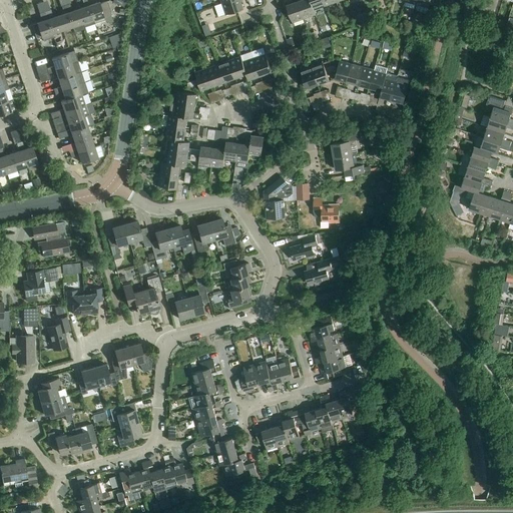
[(243,8),(240,0),(230,0),(222,3),(222,4),(214,6),(218,17),(226,14),(226,15),(243,8)]
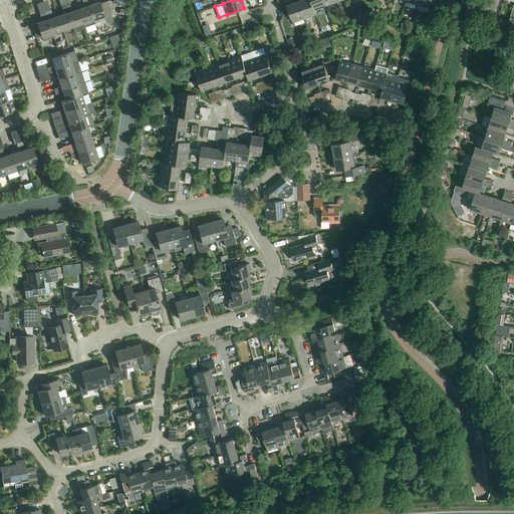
[(310,0),(301,0),(298,1),(304,19),(316,14),(314,10),(310,0)]
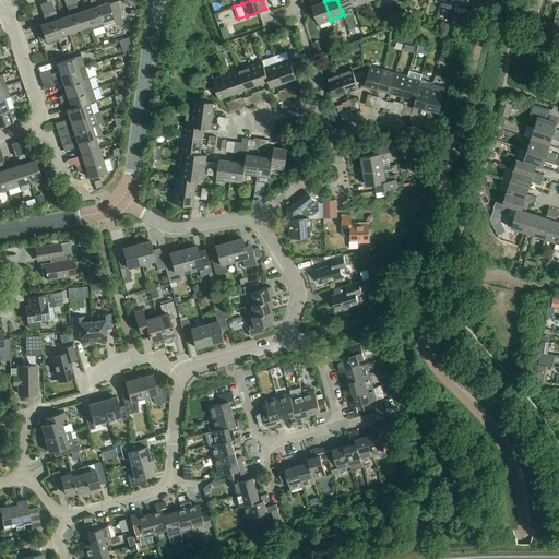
[(337,0),(342,11),(354,7),(352,0),(337,0)]
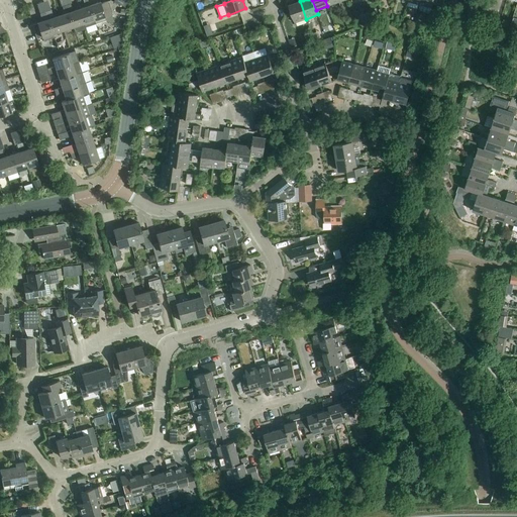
[(89,5),(95,24),(106,20),(110,23),(114,22),(107,1),(101,3),(100,2),(89,5)]
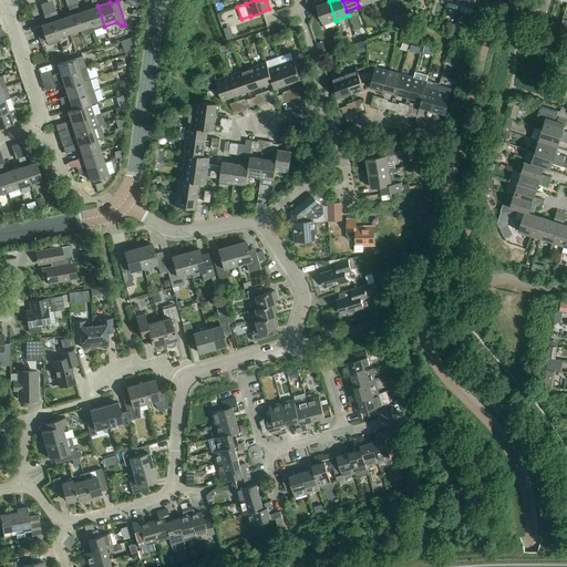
[(336,21),(329,1),(317,6),(323,26),(336,21)]
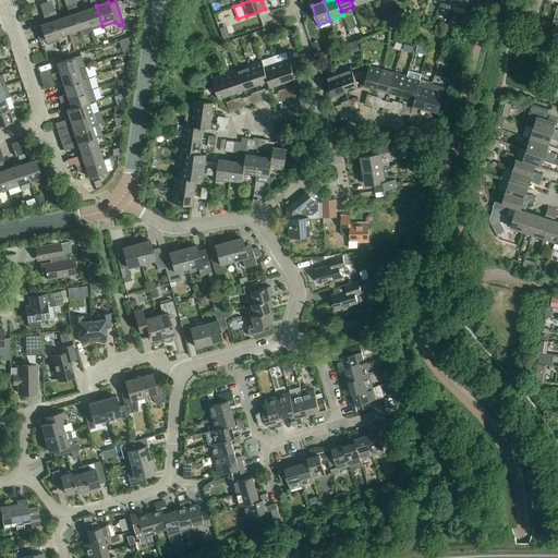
[(70,14),(62,17),(68,33),(80,29),(74,13),(73,11),(71,5),(68,7),(70,14)]
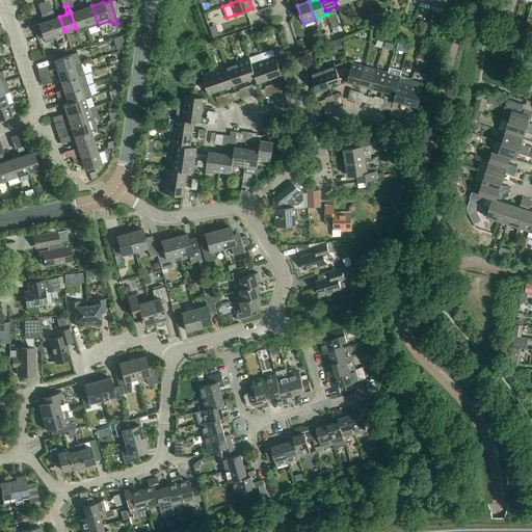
[(81,9),(87,28),(98,25),(91,5),(81,9)]
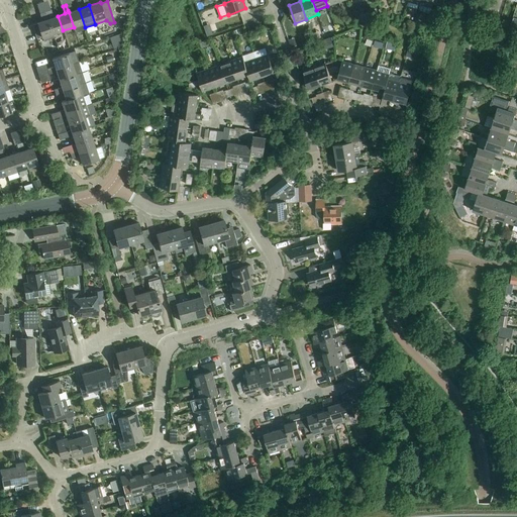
[(69,12),(74,27),(76,33),(86,29),(85,27),(79,9),(69,12)]
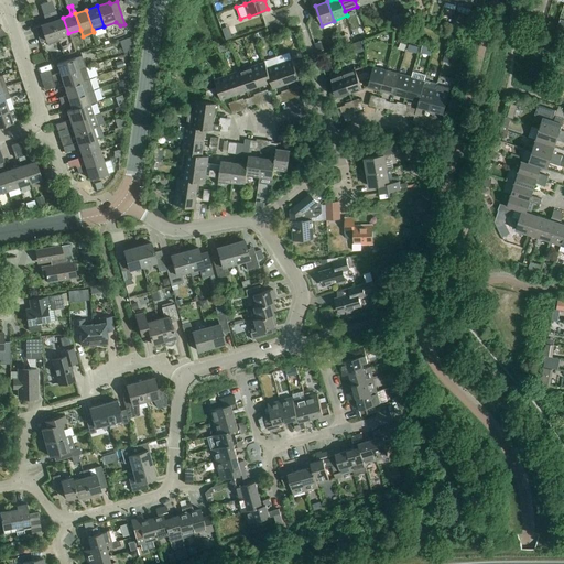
[(56,11),(50,13),(58,41),(57,36),(68,33),(63,18),(58,19),(56,11)]
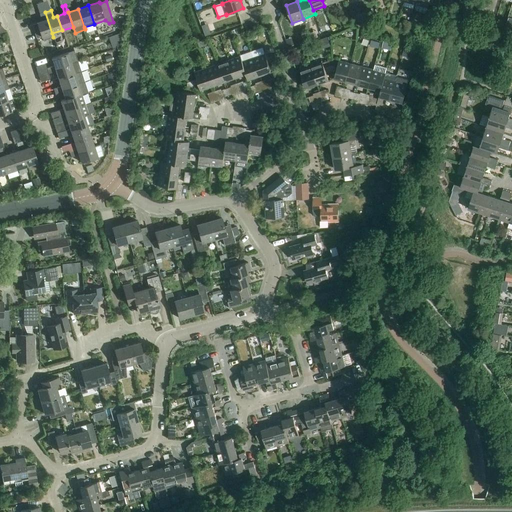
[(53,37),(45,12),(39,14),(42,21),(37,22),(37,23),(32,25),(36,37),(41,35),(42,37),(43,41),(53,37)]
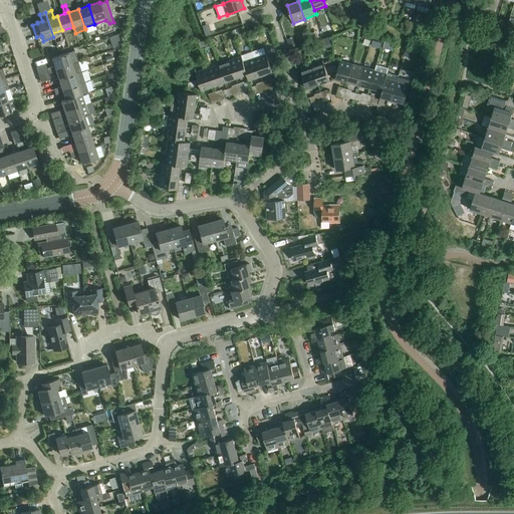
[(331,46),(328,37),(318,41),(321,50),(331,46)]
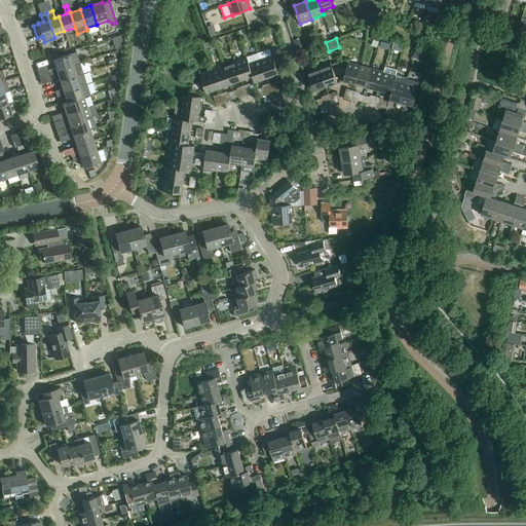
[(302,46),(299,39),(294,41),(296,48),(302,46)]
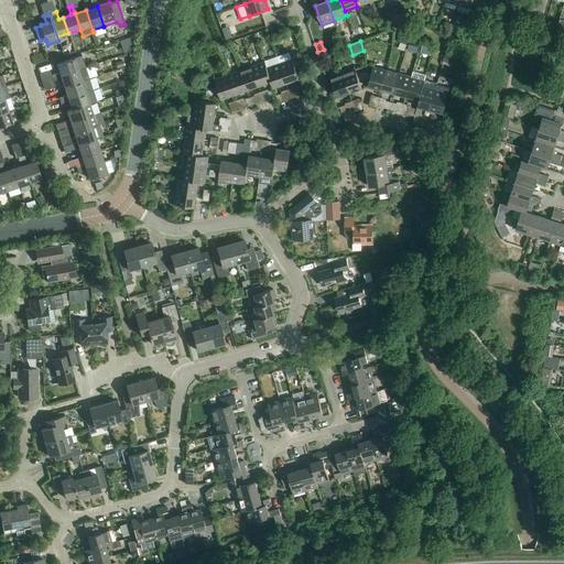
[(456,65),(457,57),(445,54),(443,62),(456,65)]
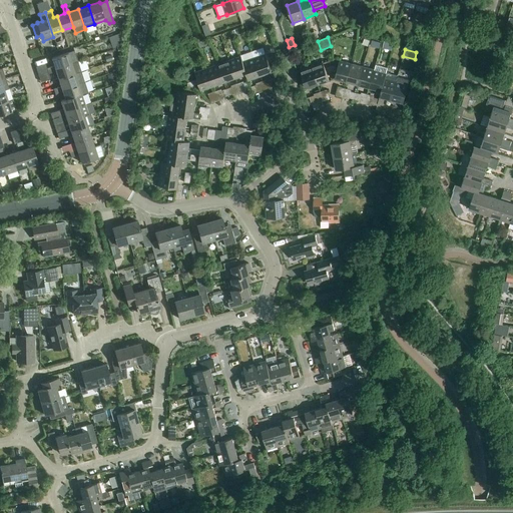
[(54,66),(51,67),(52,73),(56,71),(55,69),(78,61),(74,50),(52,58),(54,66)]
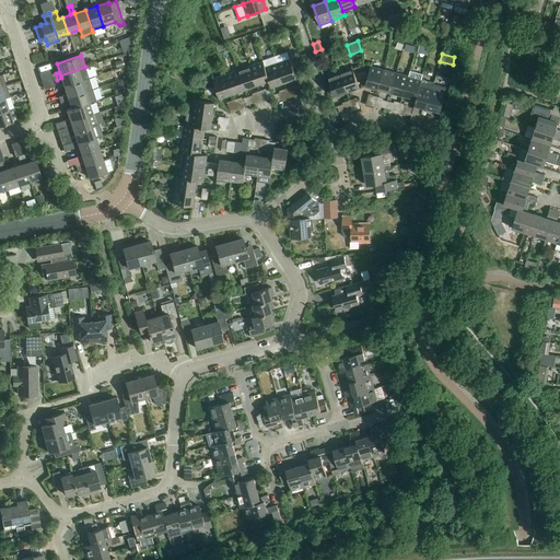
[(290,59),(278,63),(284,82),(296,78),(290,59)]
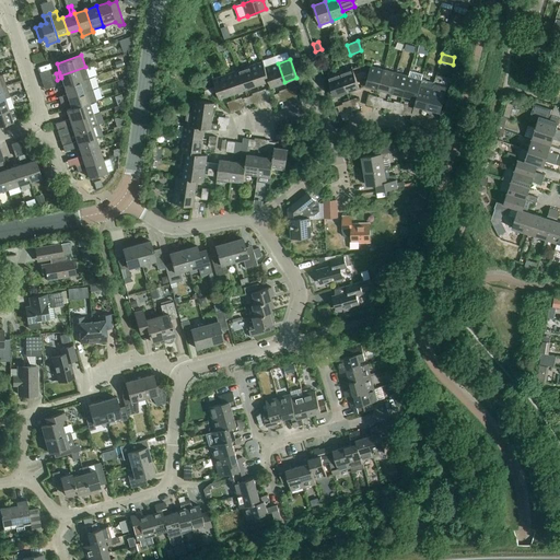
[(263,61),(251,66),(257,85),(269,81),(265,68),(263,61)]
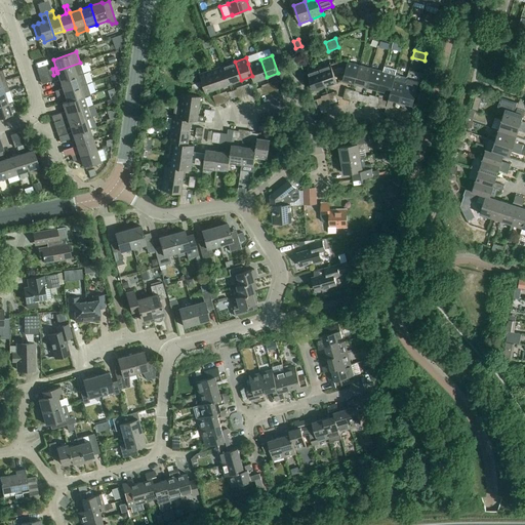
[(260,59),(248,64),(252,76),(254,82),(267,77),(260,59)]
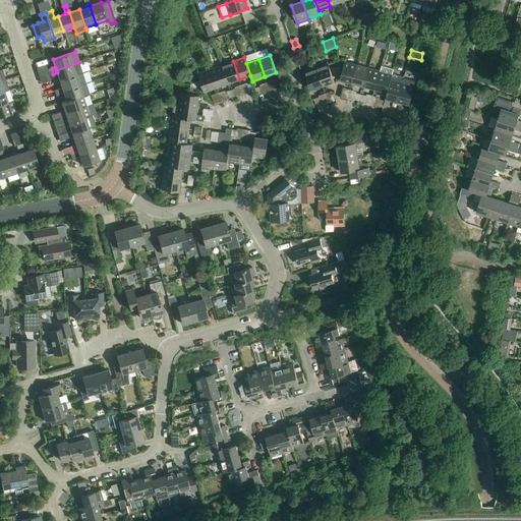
[(233,61),(222,65),(228,83),(239,79),(233,61)]
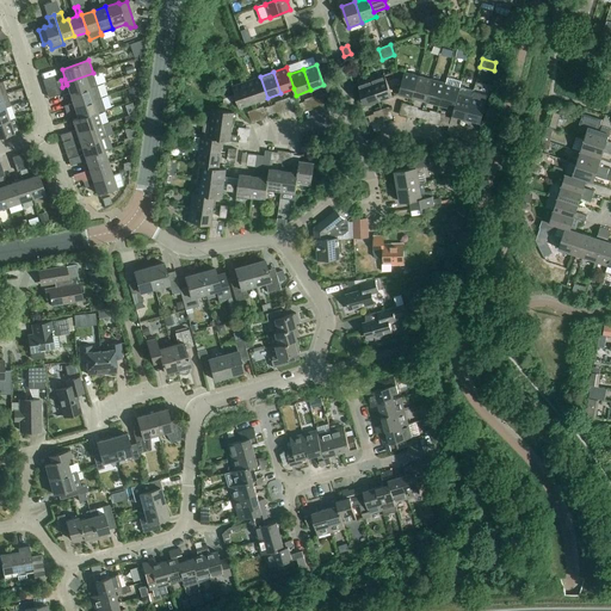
[(93,73),(66,82),(67,85),(71,94),(90,87),(90,88),(97,86),(93,73)]
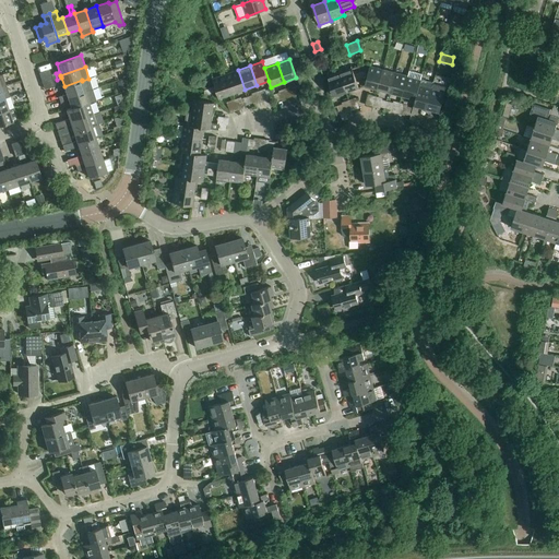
[(356,80),(361,78),(361,71),(360,71),(359,67),(353,69),(352,69),(340,73),(346,92),(358,87),(356,80)]
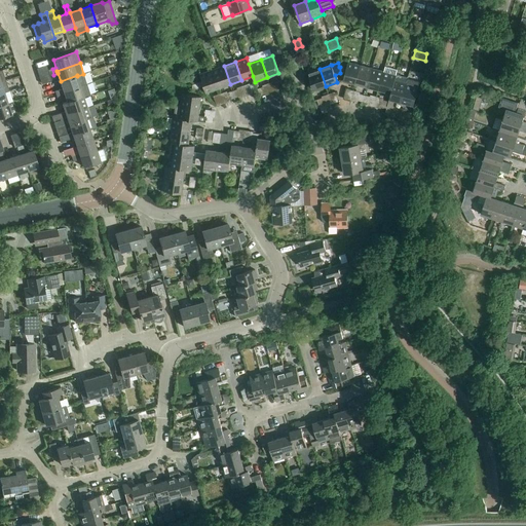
[(343,80),(355,83),(360,66),(347,63),(346,69),(340,67),(340,73),(343,80)]
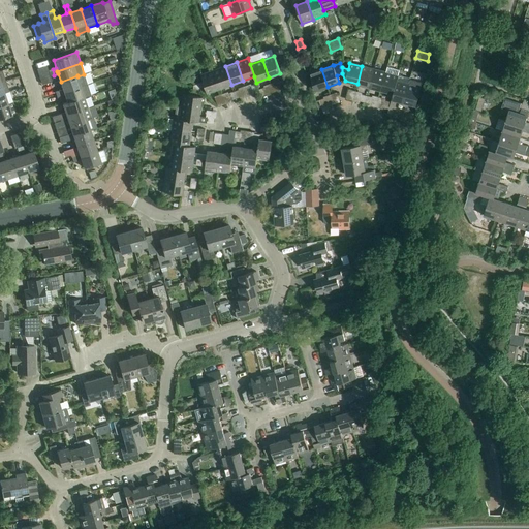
[(225,66),(213,70),(219,89),(231,85),(225,66)]
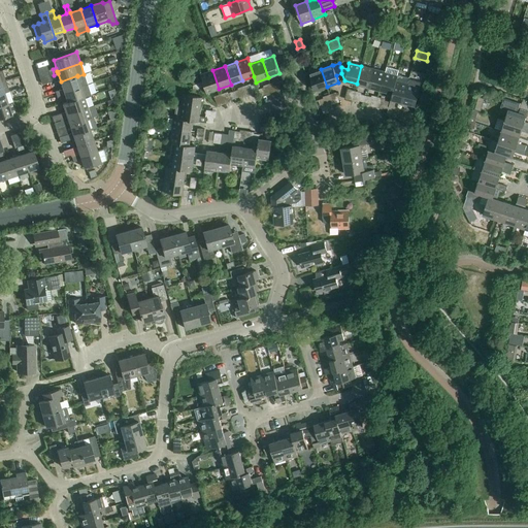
[(357,84),(368,88),(373,69),(361,66),(357,84)]
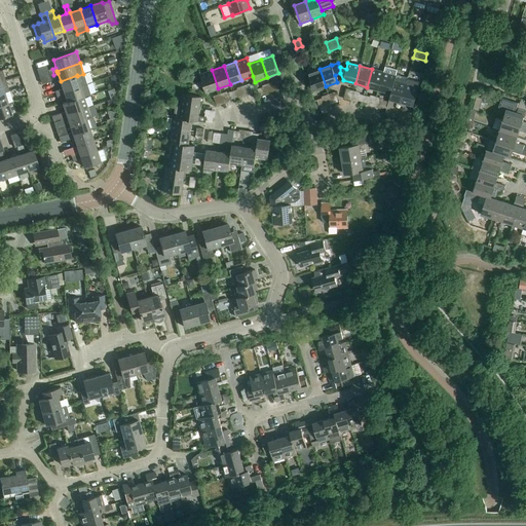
[(395,81),(396,75),(398,70),(385,67),(384,72),(379,90),(390,94),(395,81)]
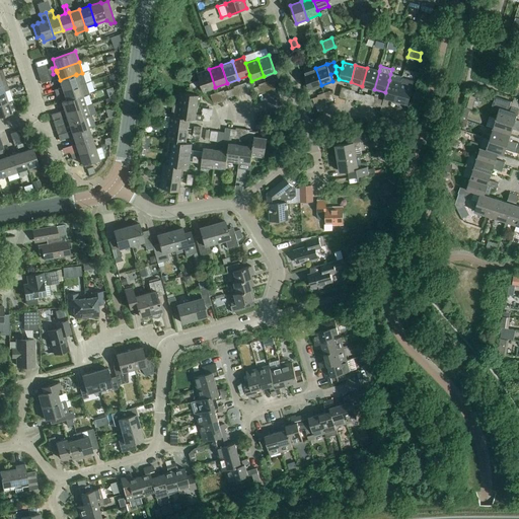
[(309,89),(321,85),(315,68),(303,72),(309,89)]
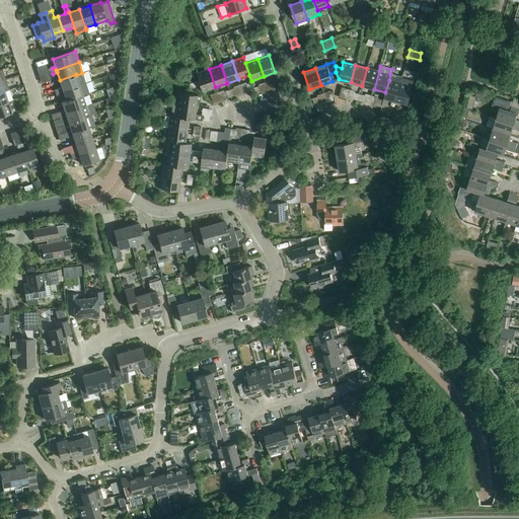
[(362,86),(374,89),(379,71),(367,68),(362,86)]
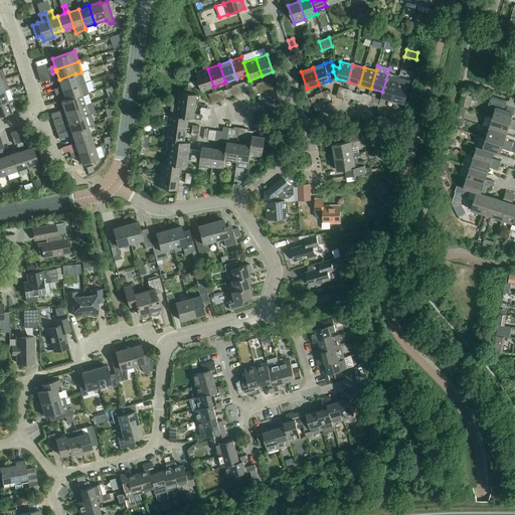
[(198,79),(188,82),(194,88),(200,86),(202,91),(213,87),(207,68),(196,72),(198,79)]
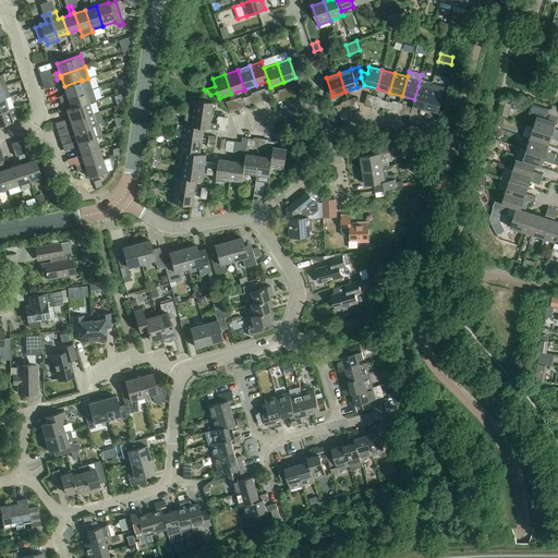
[(67,94),(62,96),(64,101),(69,100),(68,97),(85,92),(93,89),(88,79),(82,81),(82,80),(64,86),(67,94)]
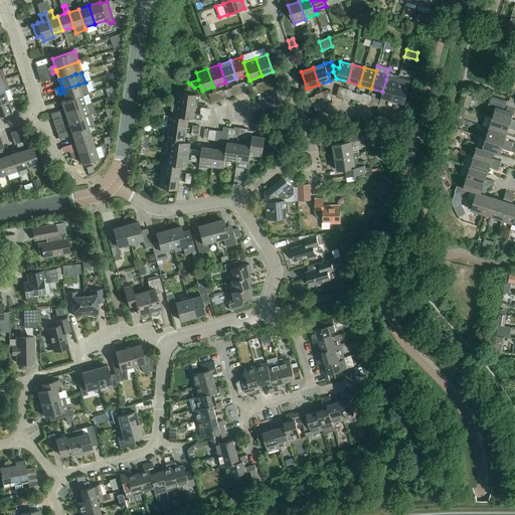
[(380,100),(378,107),(377,111),(382,113),(386,99),(393,101),(399,77),(398,77),(398,76),(387,73),(386,79),(382,92),(380,100)]
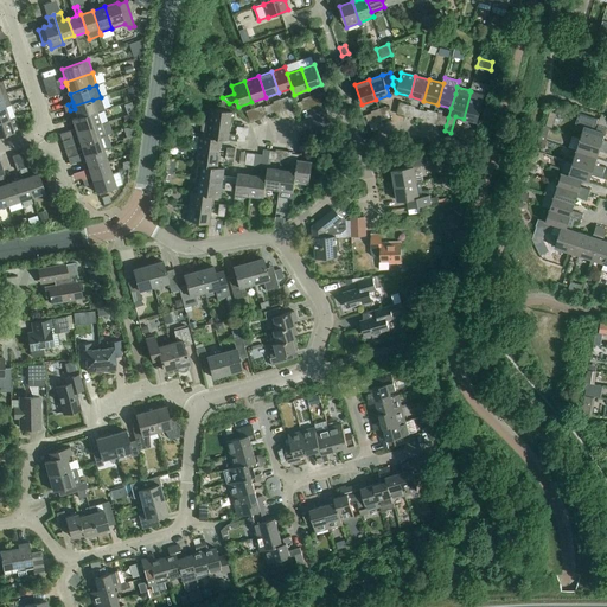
[(484,95),(471,91),(464,119),(477,122),(484,95)]
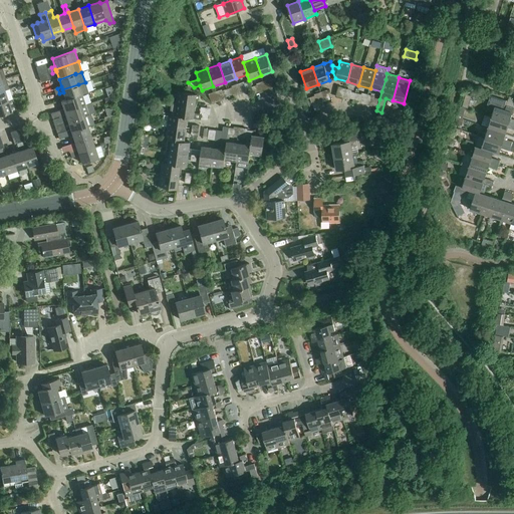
[(0,91),(4,90),(9,89),(6,78),(0,80),(0,91)]
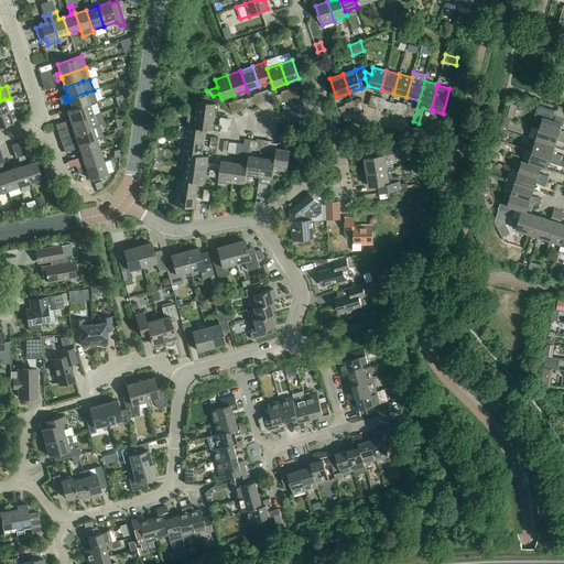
[(86,93),(68,98),(69,101),(72,109),(85,106),(90,104),(97,101),(94,90),(86,93)]
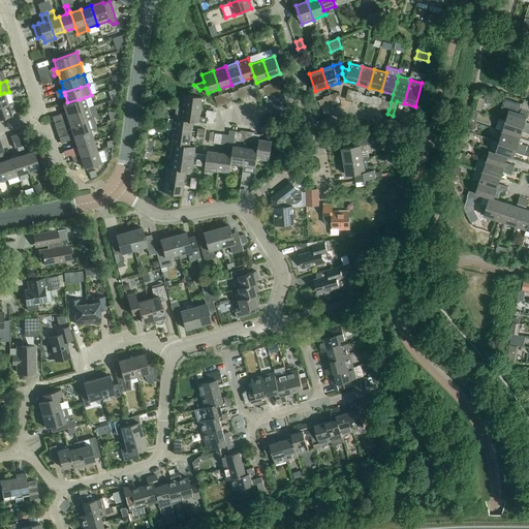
[(184,94),(182,106),(200,109),(203,97),(198,96),(199,90),(193,85),(192,95),(184,94)]
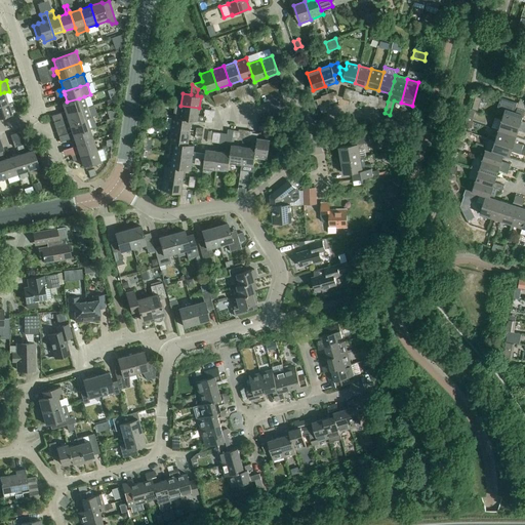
[(66,111),(62,113),(64,118),(67,117),(66,114),(87,107),(84,96),(79,98),(67,102),(63,103),(66,111)]
